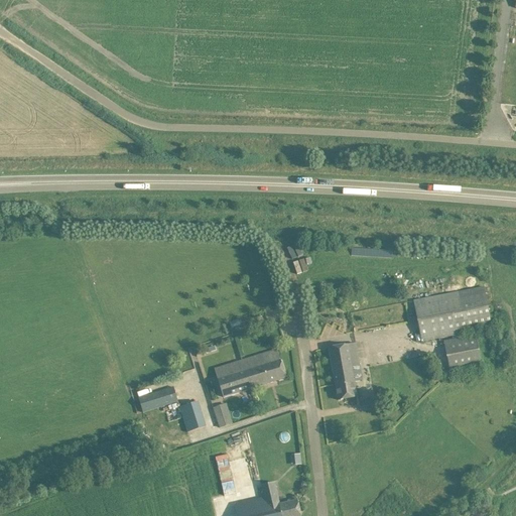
[(413,301),(421,342),(492,328),(484,287),(413,301)]
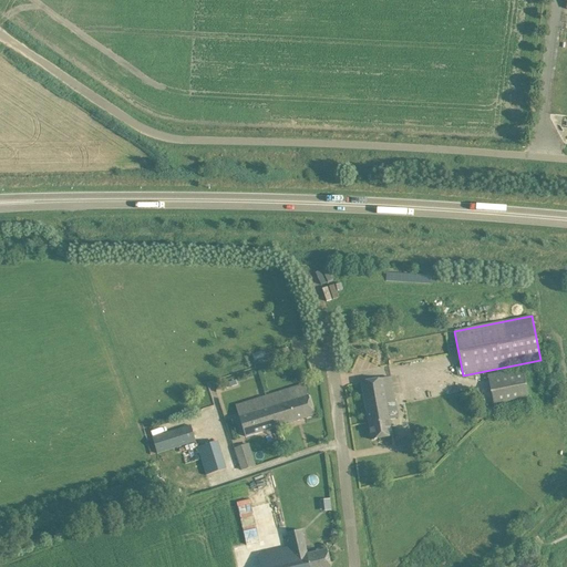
[(487,375),(494,409),(529,401),(523,369),(487,375)]
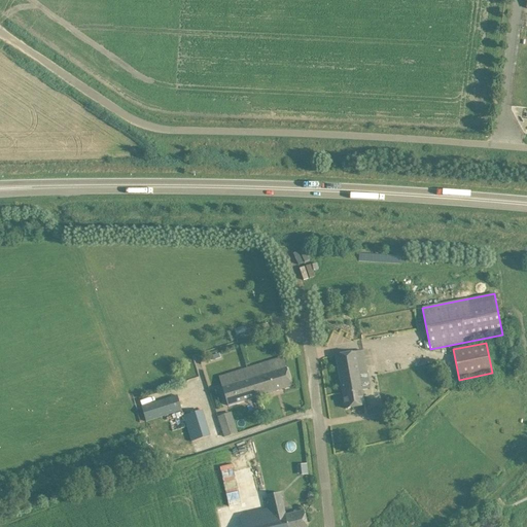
[(348,354),(336,356),(346,409),(364,406),(362,391),(362,390),(359,378),(359,374),(366,372),(363,351),(362,351),(348,354)]
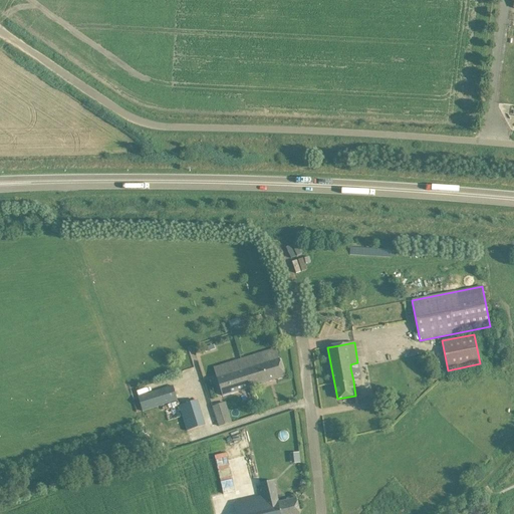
[(222,375),(217,377),(223,397),(285,376),(279,358),(264,363),(261,353),(219,366),(222,375)]
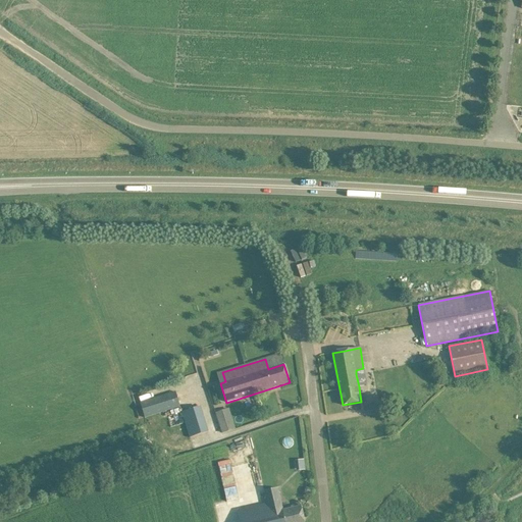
[(176,392),(140,403),(145,418),(181,406),(176,392)]
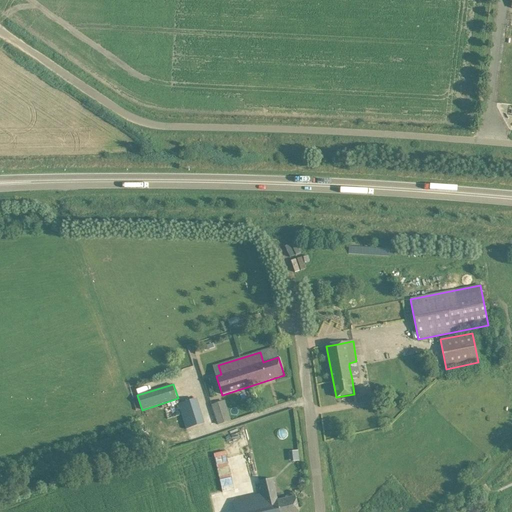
[(374,397),(360,399),(362,407),(375,405),(374,397)]
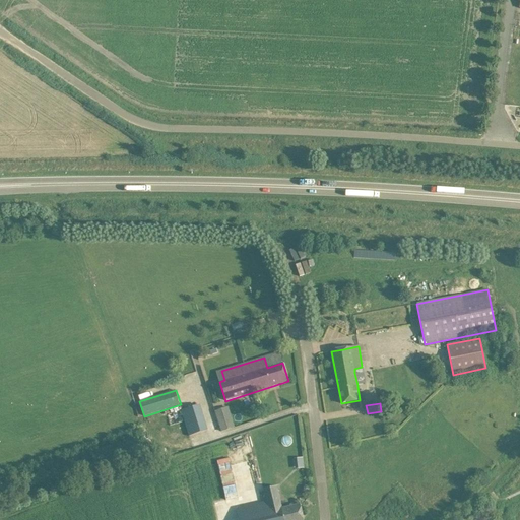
[(180,411),(189,436),(207,429),(199,405),(180,411)]
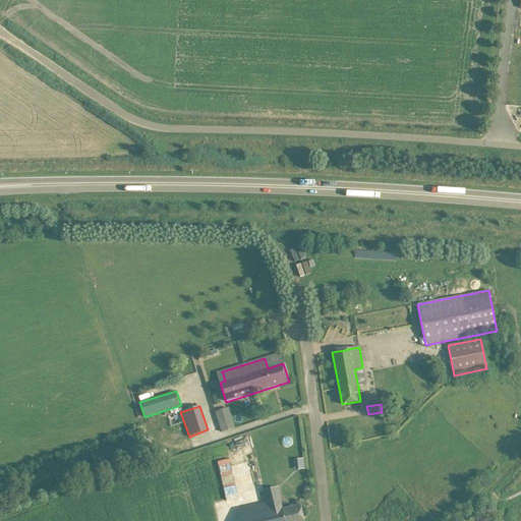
[(217,410),(221,424),(227,423),(228,428),(235,426),(230,407),(217,410)]
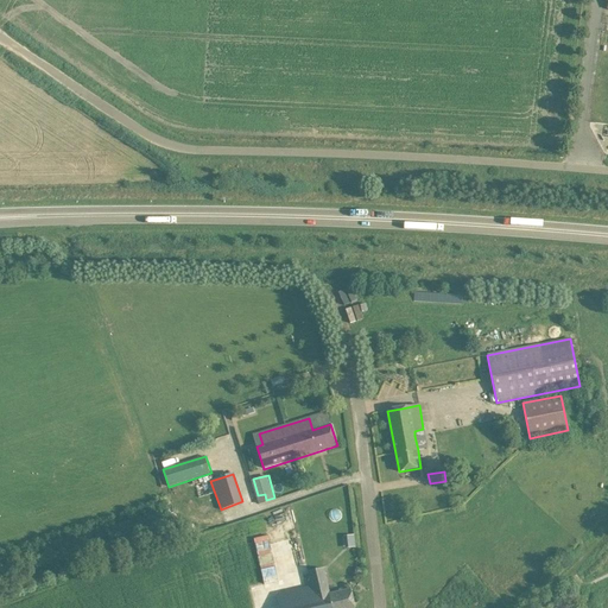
[(348,548),(358,546),(356,534),(346,536),(348,548)]
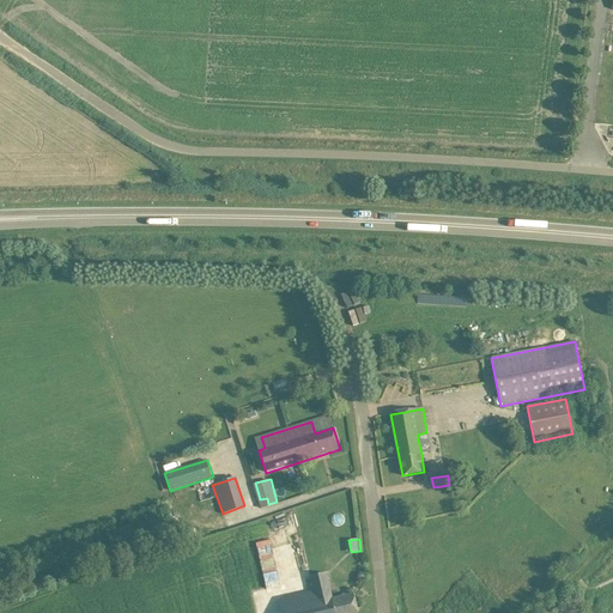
[(316,602),(281,611),(281,612),(357,612),(353,594),(328,600),(326,586),(328,586),(326,574),(314,576),(310,577),(314,593),(316,602)]
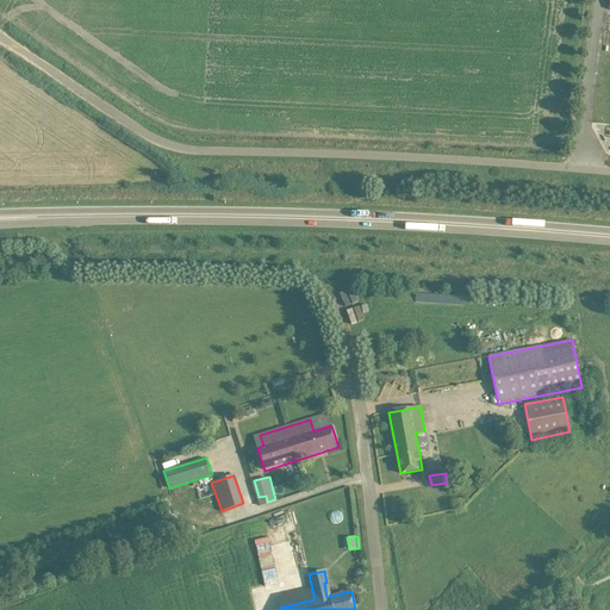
[(256,609),(253,589),(238,592),(242,609),(256,609)]
